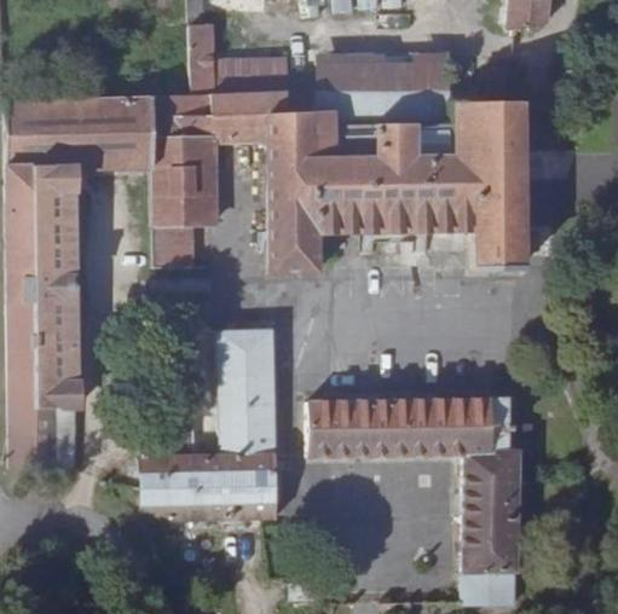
[(190,0),(191,10),(204,10),(203,0),(190,0)]
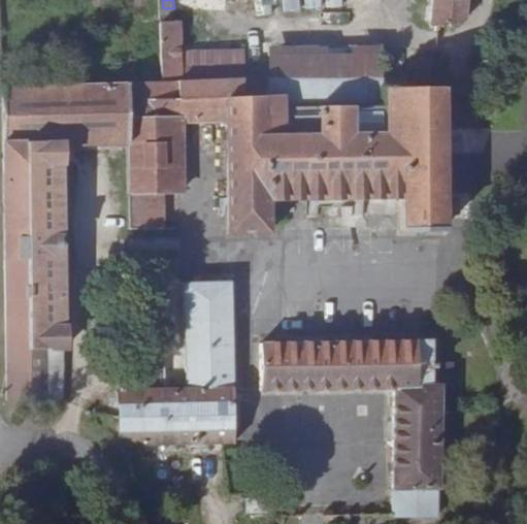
[(252,0),(253,10),(346,5),(344,0),(252,0)]
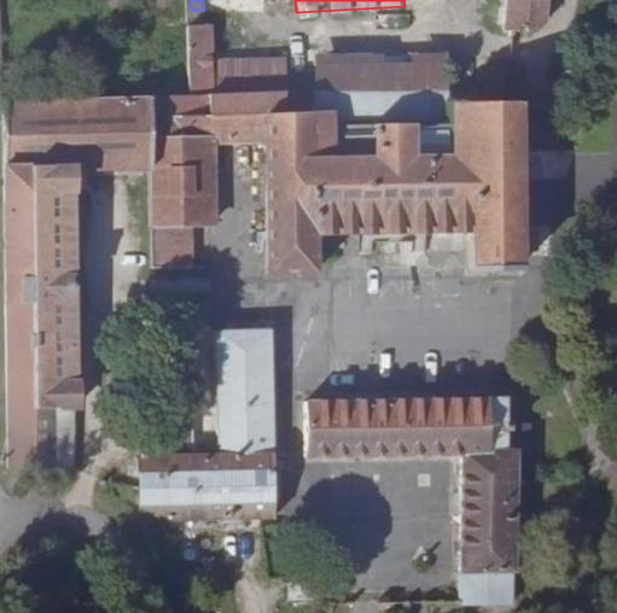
[(508,0),(506,27),(512,25),(546,21),(548,0),(508,0)]
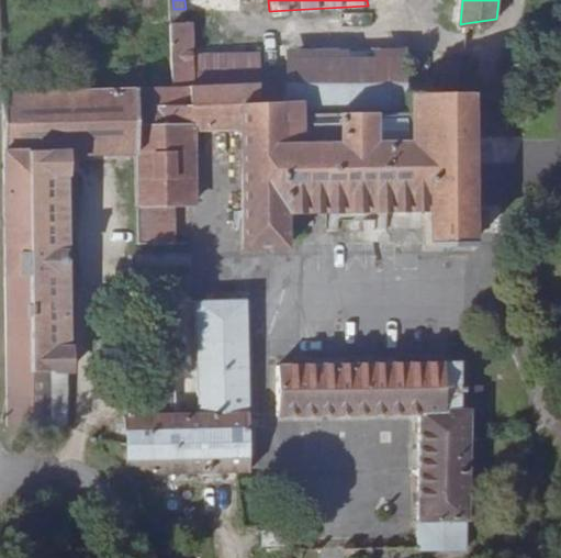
[(175,23),(177,86),(195,85),(193,22),(175,23)]
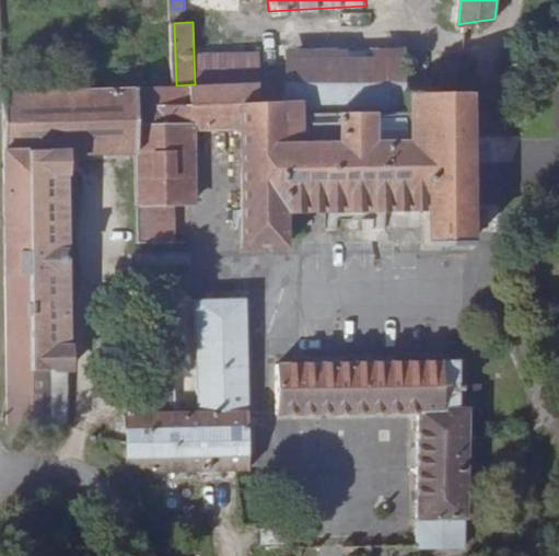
[(301,112),(402,108),(400,55),(292,57),(292,101),(301,100),(301,112)]
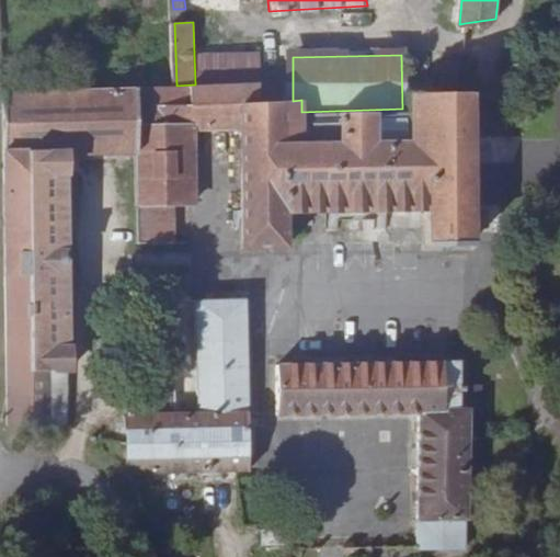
[(288,82),(262,83),(262,101),(289,101),(288,82)]
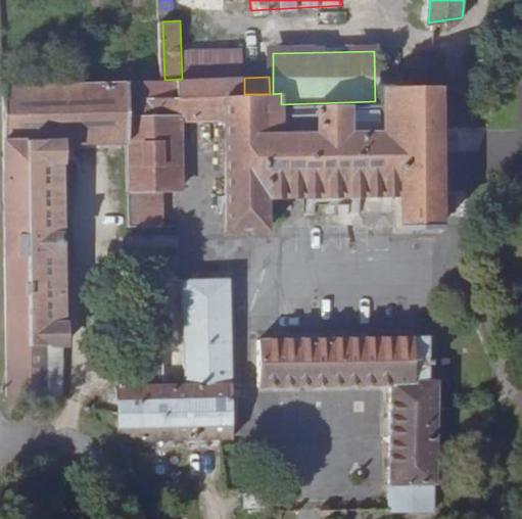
[(9,83),(13,394),(59,393),(67,386),(69,383),(68,320),(66,320),(65,158),(68,158),(68,140),(130,140),(132,227),(164,227),(164,190),(183,189),(182,120),(228,120),(231,230),(272,228),(271,196),(400,194),(401,226),(442,225),(440,85),(423,86),(384,87),(384,101),(375,101),(281,104),(281,93),(273,94),(270,94),(244,94),(244,78),(225,78),(182,79),(164,80),(9,83)]
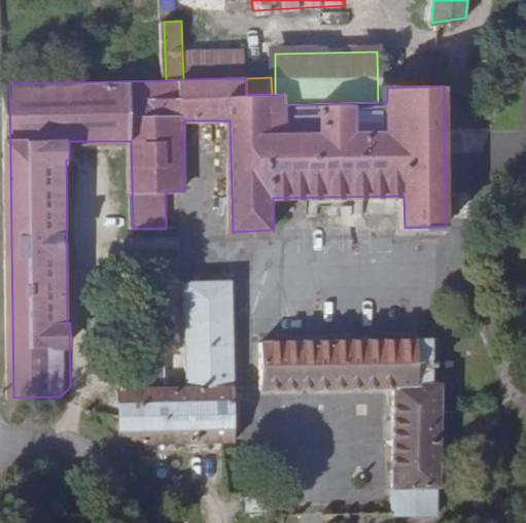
[(237,441),(234,299),(189,300),(190,387),(142,388),(141,362),(165,362),(165,262),(137,262),(138,362),(125,362),(126,443),(226,441),(237,441)]
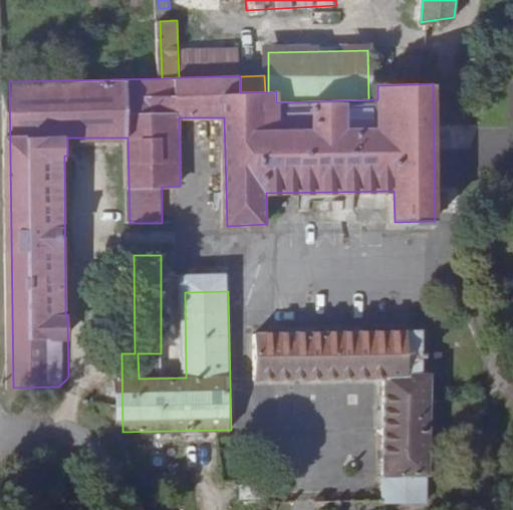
[(423,332),(258,332),(259,376),(387,377),(386,498),(429,497),(430,377),(443,377),(443,355),(424,355),(423,332)]
